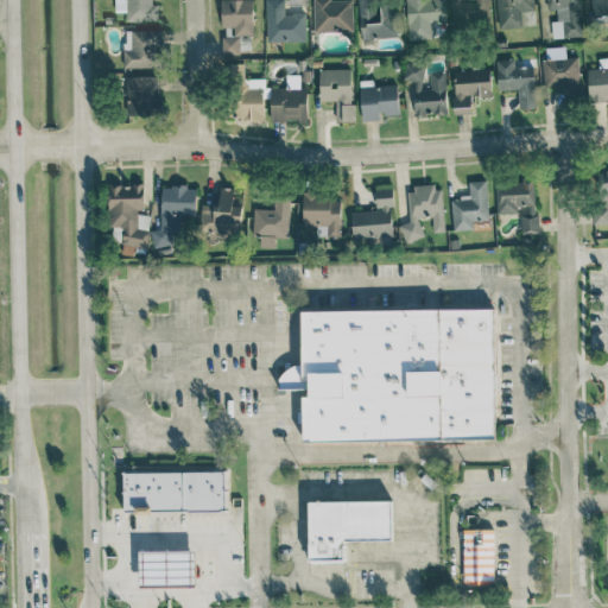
[(159,0),(115,0),(115,11),(127,11),(127,19),(159,20),(159,0),(160,0),(159,0)]
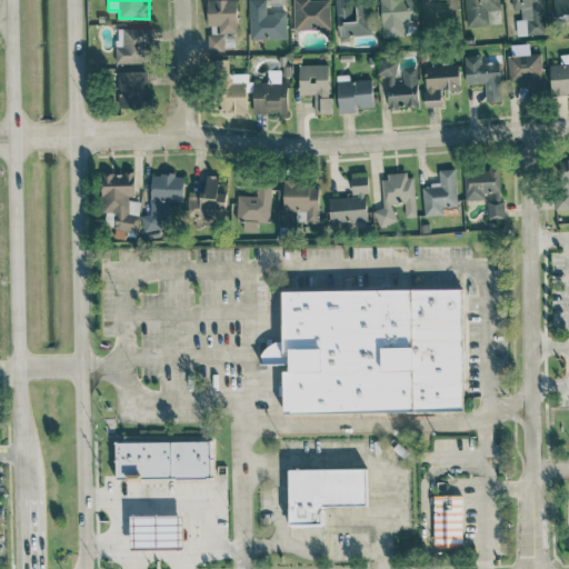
[(237,0),(207,0),(208,26),(219,25),(219,33),(208,33),(209,50),(225,50),(225,32),(238,32),(237,0)]
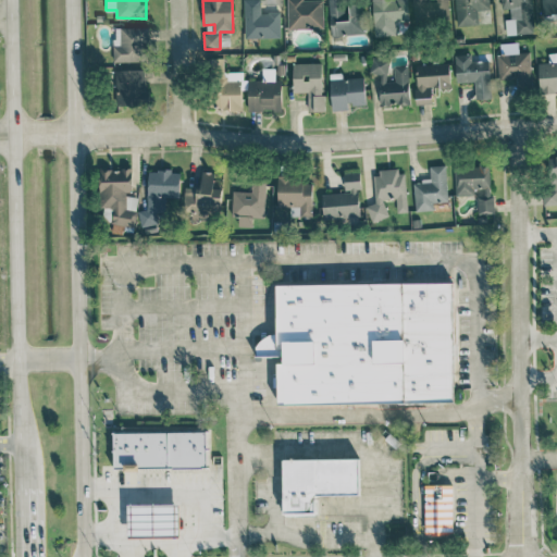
[(280,11),(261,12),(260,0),(244,0),(245,37),(281,37),(280,11)]
